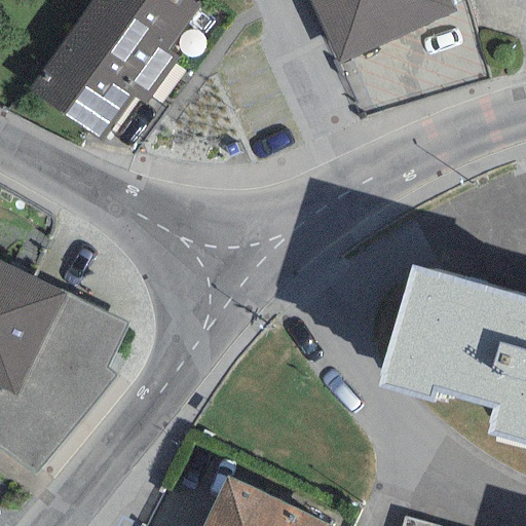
[(197,5),(189,0),(88,0),(27,89),(102,142),(135,97),(145,104),(178,58),(166,49),(197,5)]
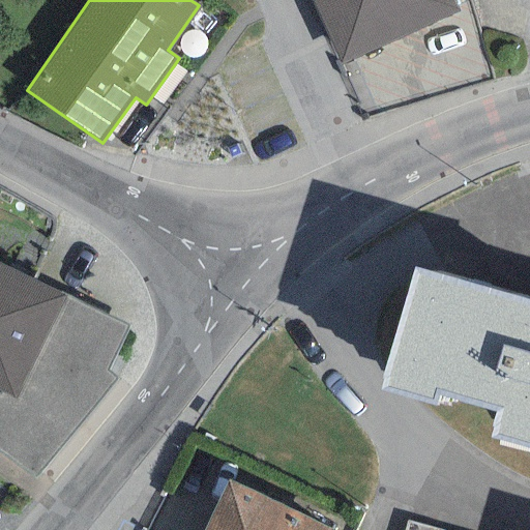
[(310,0),(340,65),(458,11),(452,0),(310,0)]
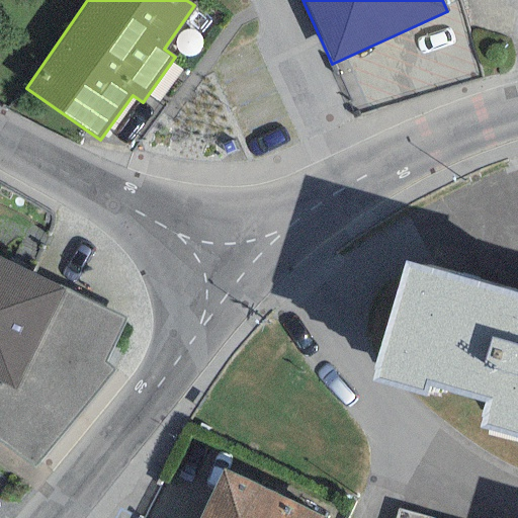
[(65,291),(0,260),(0,382),(16,391),(65,291)]
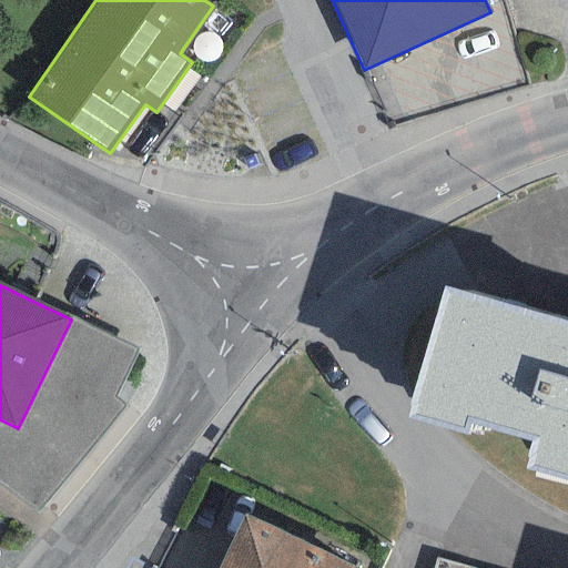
[(567,325),(444,290),(408,417),(462,432),(465,419),(534,438),(525,467),(567,479),(567,325)]
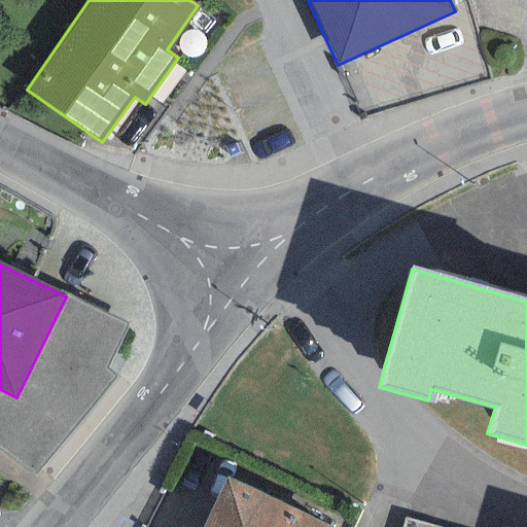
[(128,324),(66,296),(16,397),(0,389),(0,449),(36,478),(118,377),(105,369),(128,324)]
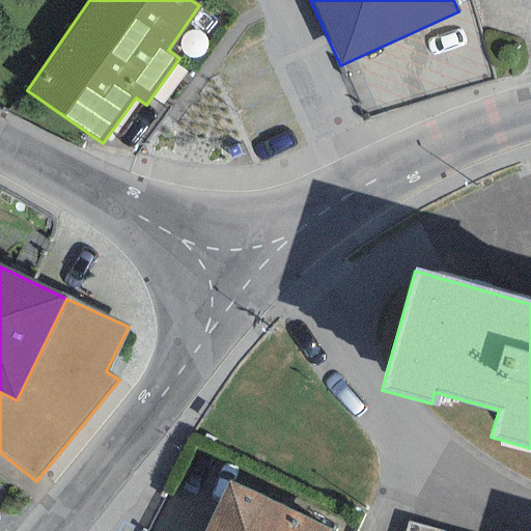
[(332,530),(226,480),(201,530),(332,530)]
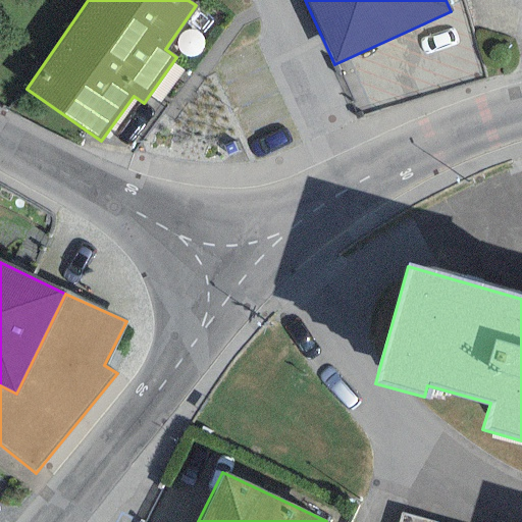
[(432,521),(401,513),(398,521),(432,521)]
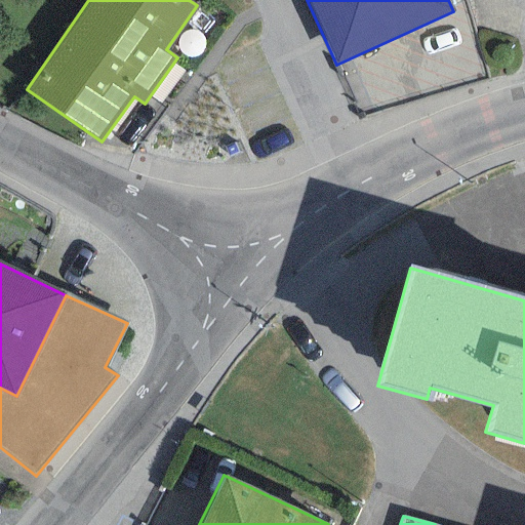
All buildings are outlined.
